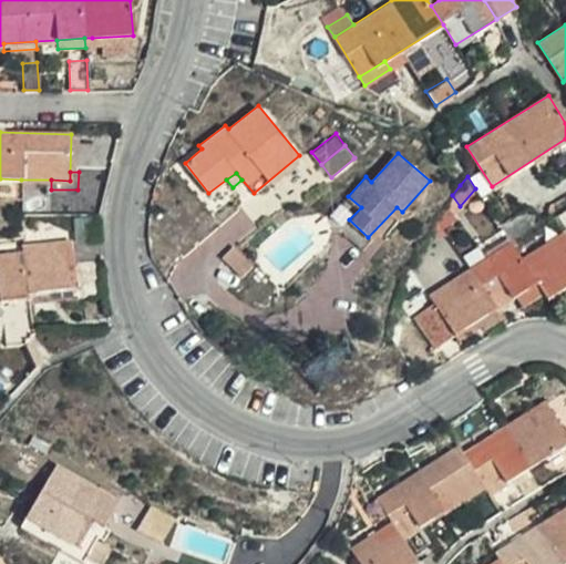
[(0,195),(21,196),(21,180),(0,178),(0,195)]
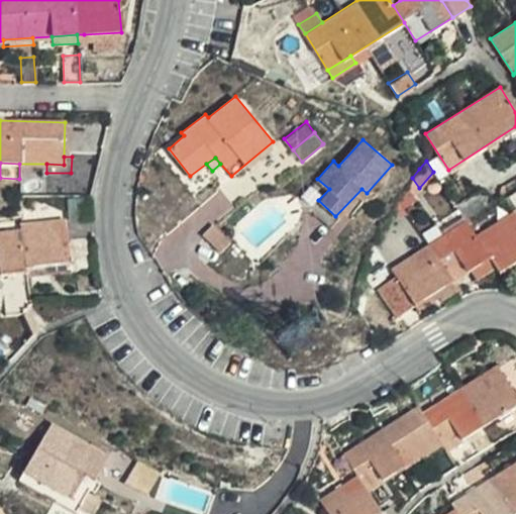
[(412,178),(406,186),(411,193),(419,188),(412,178)]
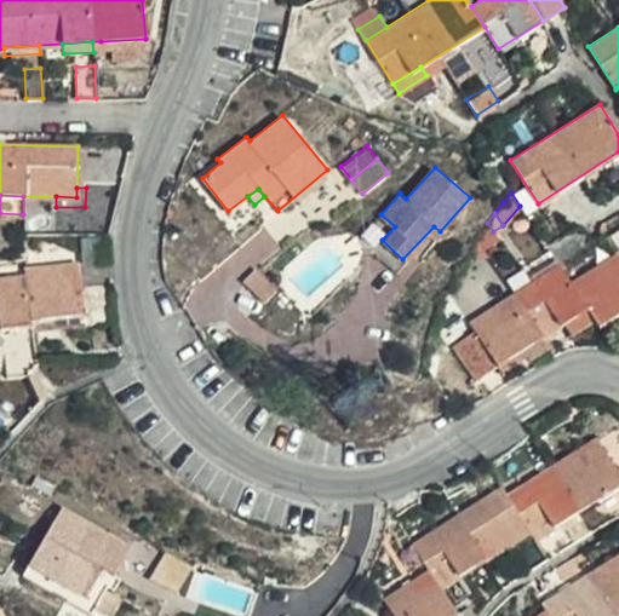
[(380,214),(360,236),(374,249),(382,240),(395,226),(380,214)]
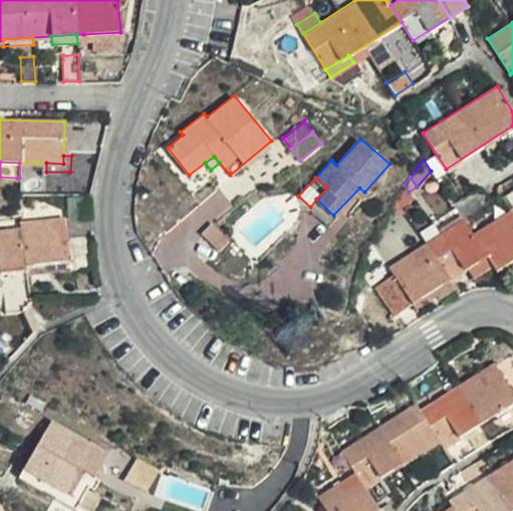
[(462,218),(465,222),(491,205),(478,184),(451,201),(462,218)]
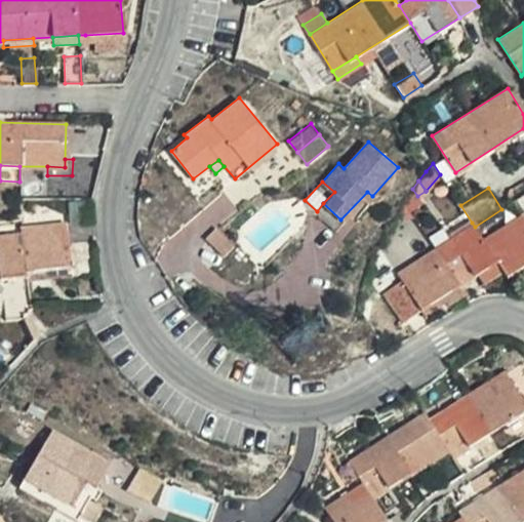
[(367,192),(362,198),(366,202),(372,196),(367,192)]
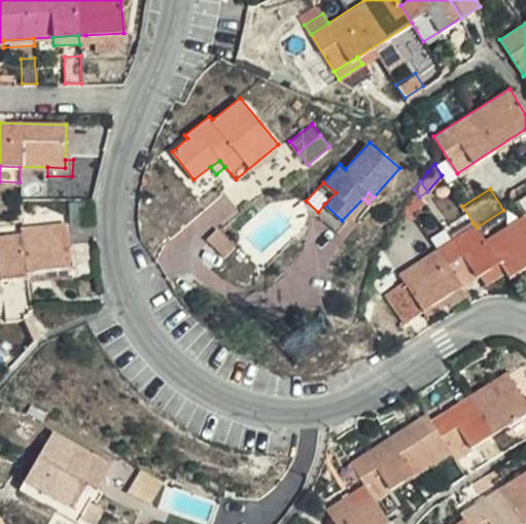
[(397,211),(396,212),(405,223),(416,216),(405,201),(397,211)]
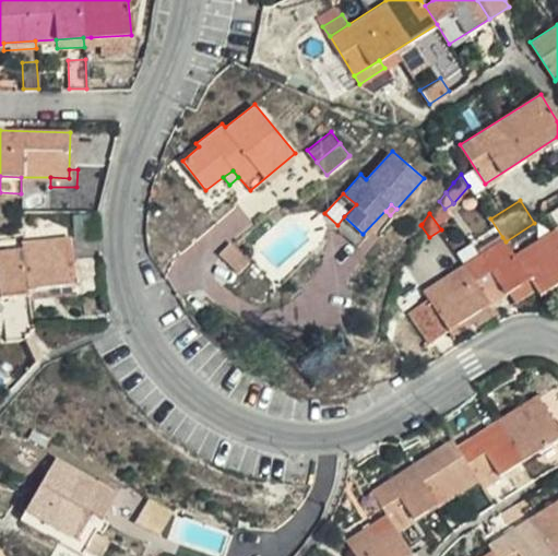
[(344,216),(337,225),(356,243),(363,234),(344,216)]
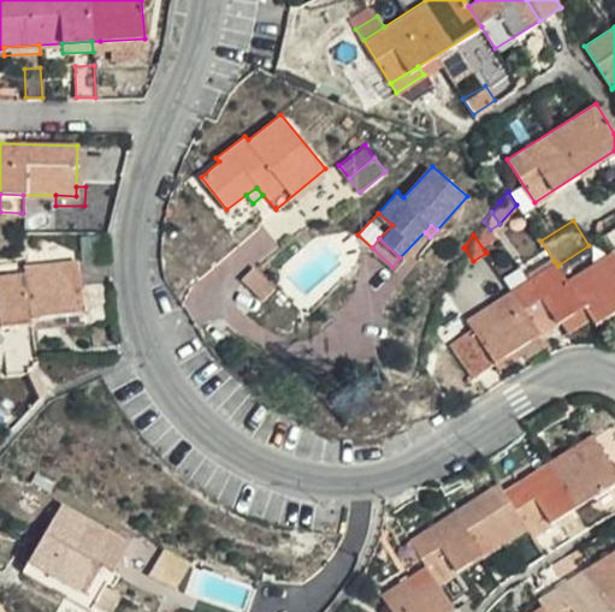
[(583,306),(589,315),(593,322),(614,308),(614,249),(567,280),(557,266),(554,261),(466,316),(472,326),(451,339),(473,374),(513,349),(539,333),(560,320),(583,306)]
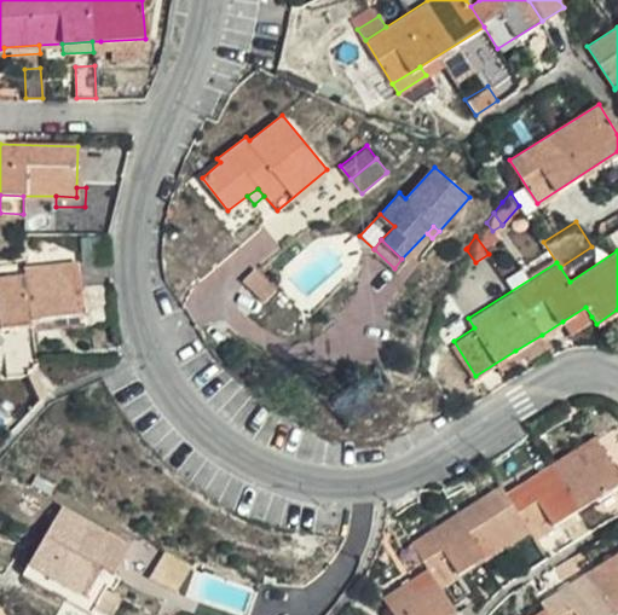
[(0,329),(30,325),(30,319),(84,312),(85,321),(109,319),(103,282),(80,285),(75,261),(23,267),(24,273),(0,276),(0,329)]
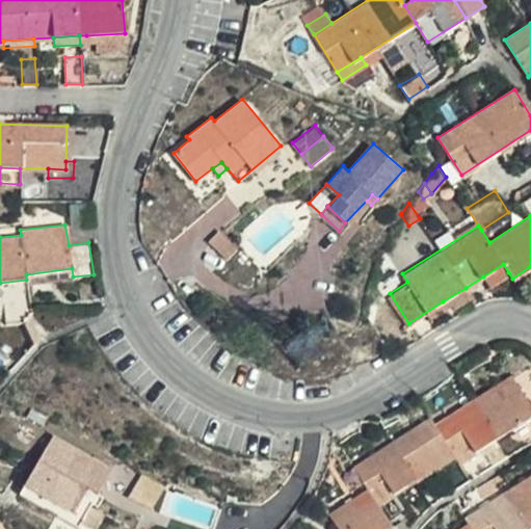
[(488,285),(508,272),(503,264),(483,276),(488,285)]
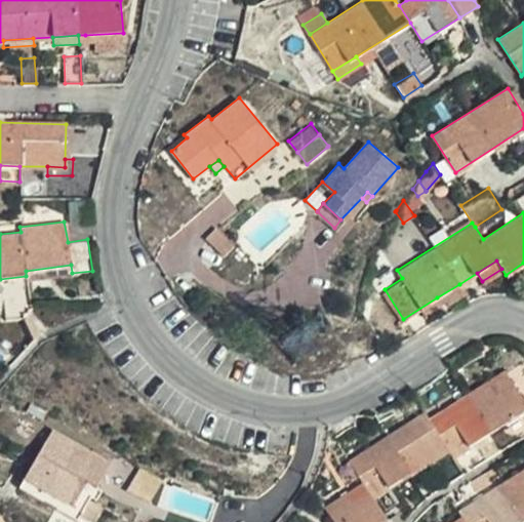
[(26,271),(26,276),(26,279),(72,273),(71,265),(26,271)]
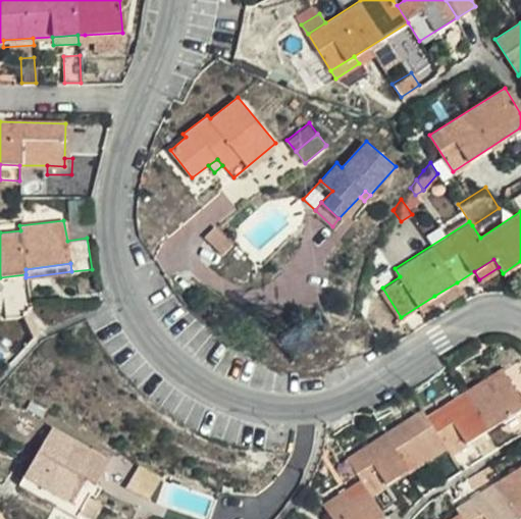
[(461,290),(457,282),(434,296),(439,304),(461,290)]
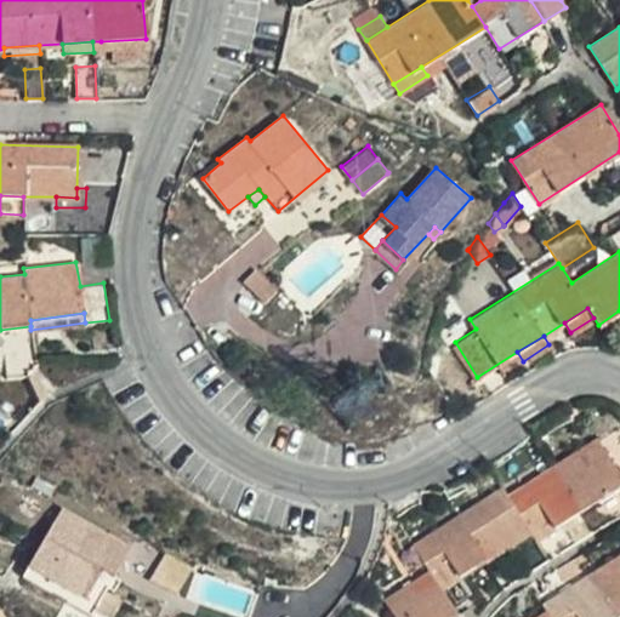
[(451,616),(458,613),(458,612),(441,586),(532,530),(536,538),(555,526),(580,512),(619,485),(619,474),(597,438),(508,493),(502,486),(414,541),(430,569),(385,598),(396,616),(451,616)]
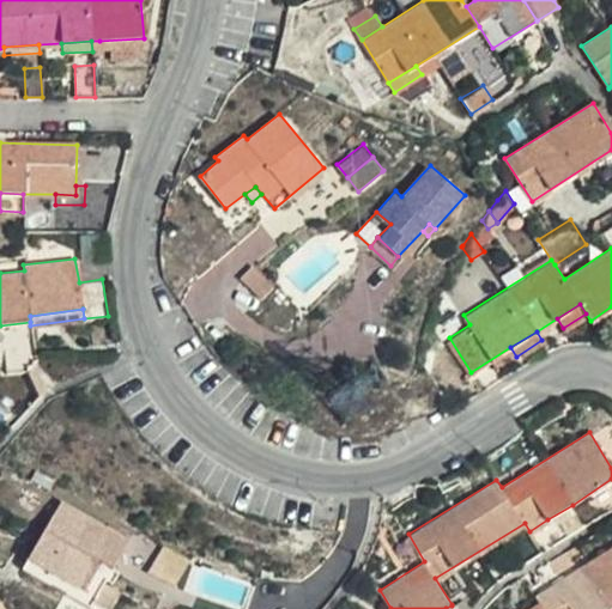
[(611,432),(600,442),(611,460),(611,432)]
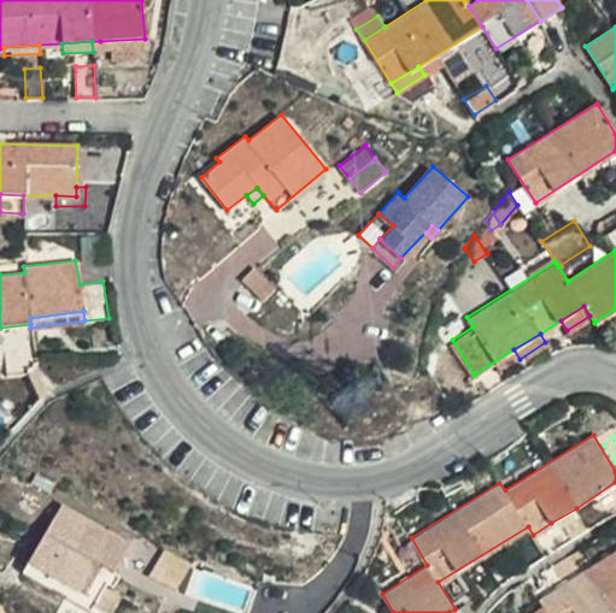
[(24,572),(91,611),(127,544),(129,542),(62,505),(24,572)]
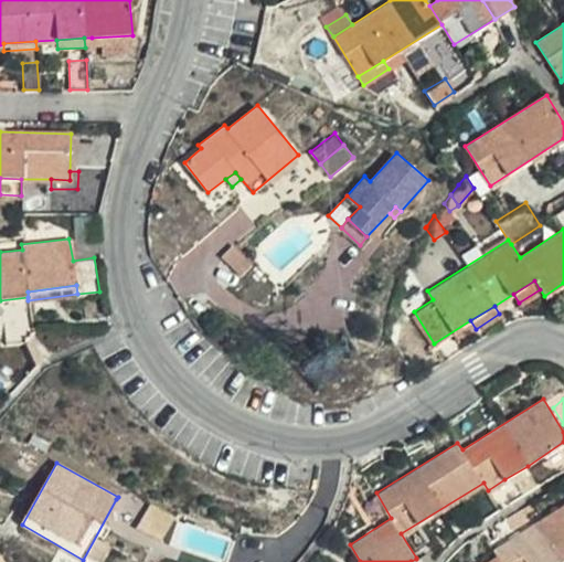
[(528,466),(504,479),(513,494),(536,479),(528,466)]
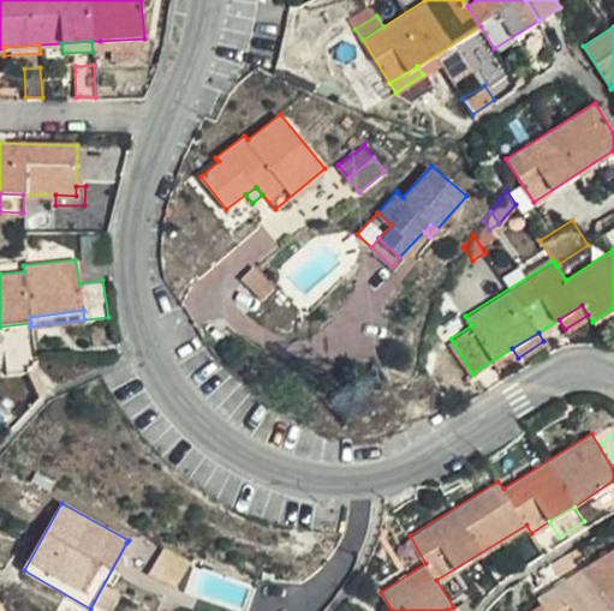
[(583,552),(578,544),(570,549),(574,557),(583,552)]
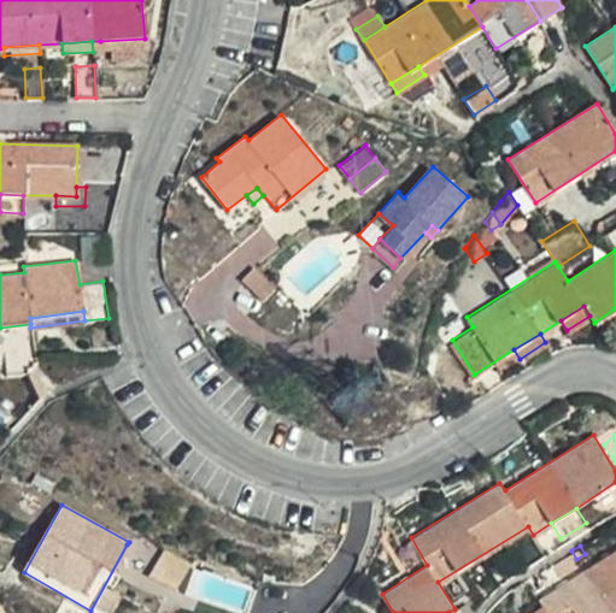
[(611,612),(615,611),(615,550),(540,599),(544,606),(532,612),(611,612)]
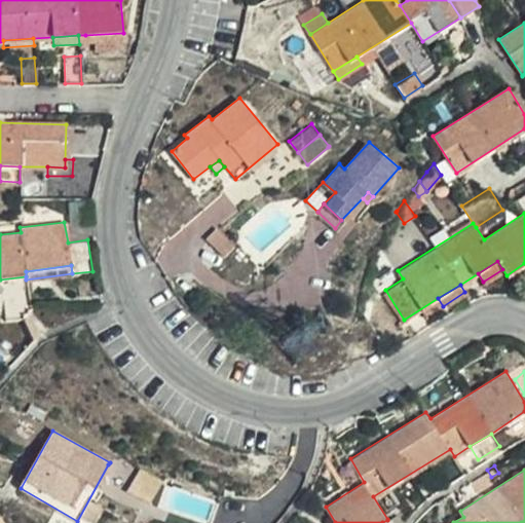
[(487,470),(471,480),(477,489),(492,480),(491,477),(487,470)]
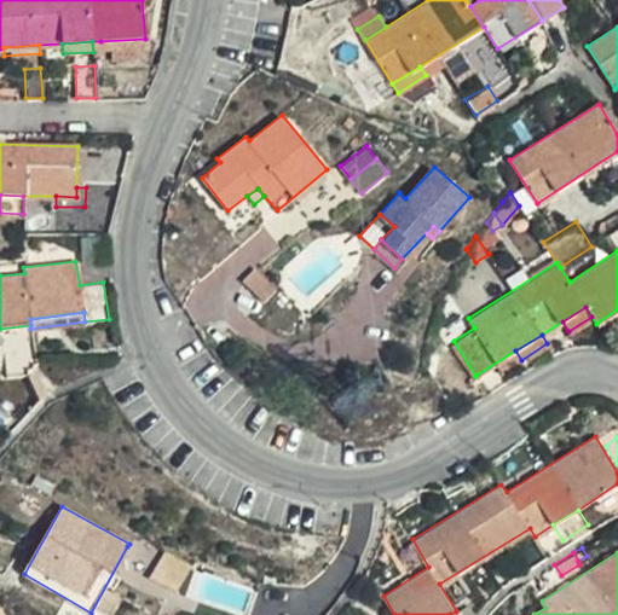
[(0,614),(10,614),(0,601),(0,614)]
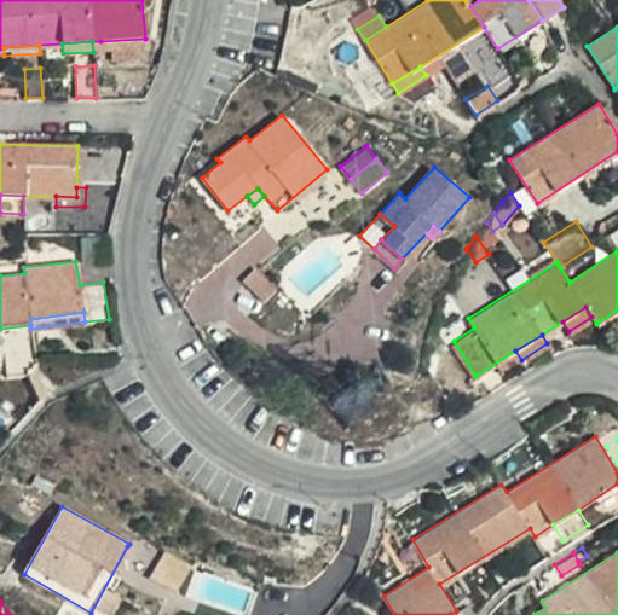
[(458,614),(472,614),(474,613),(466,604),(456,610),(456,611),(458,614)]
